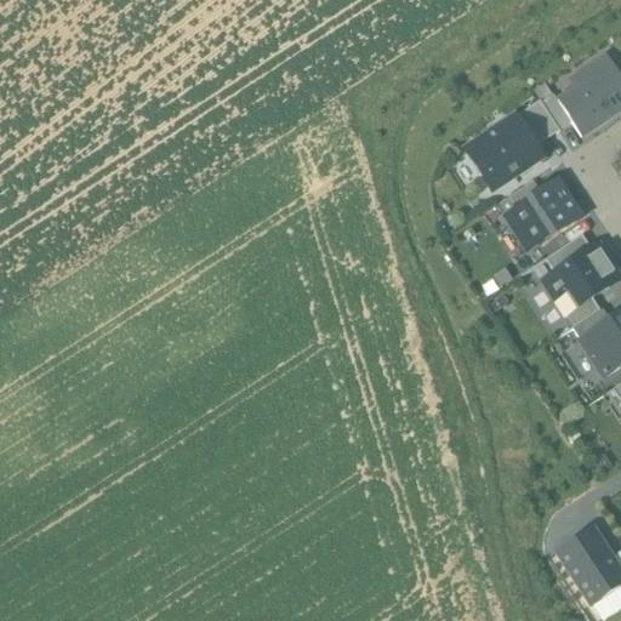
[(557,102),(571,124),(581,138),(603,124),(603,120),(610,115),(615,117),(620,112),(620,80),(607,58),(582,74),(587,81),(557,102)]
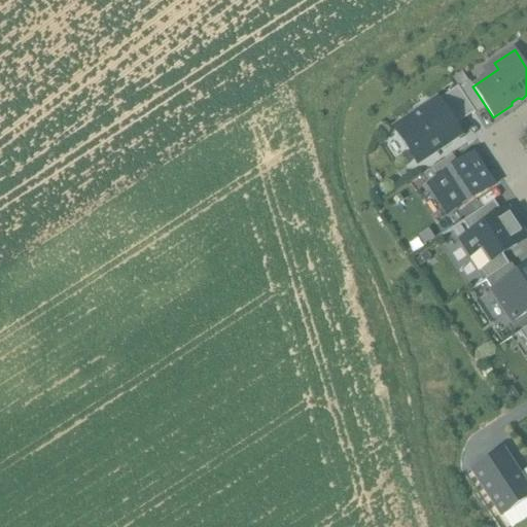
[(458,88),(475,111),(485,105),(472,86),(468,80),(458,88)]
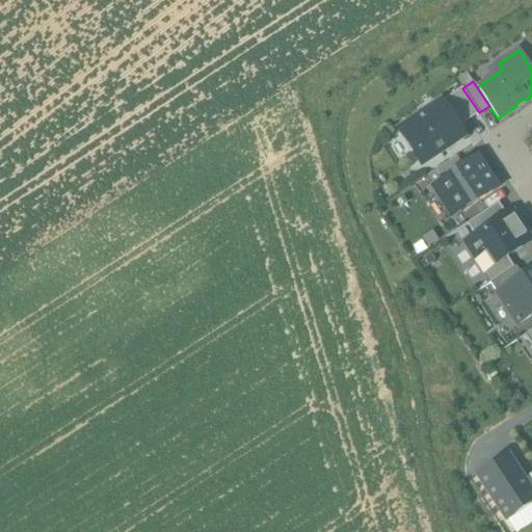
[(462,87),(441,101),(458,127),(479,112),(462,88),(462,87)]
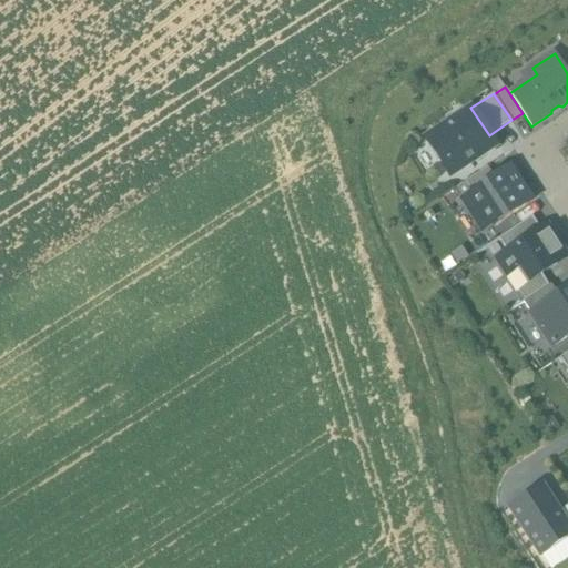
[(470,108),(426,138),(449,174),(495,144),(489,135),(470,108)]
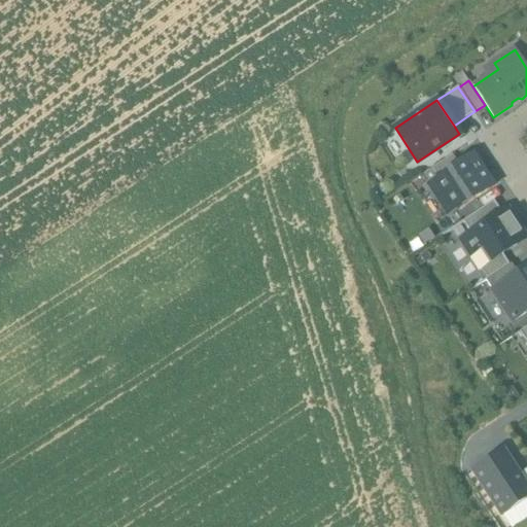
[(421,174),(428,184),(459,164),(453,153),(421,174)]
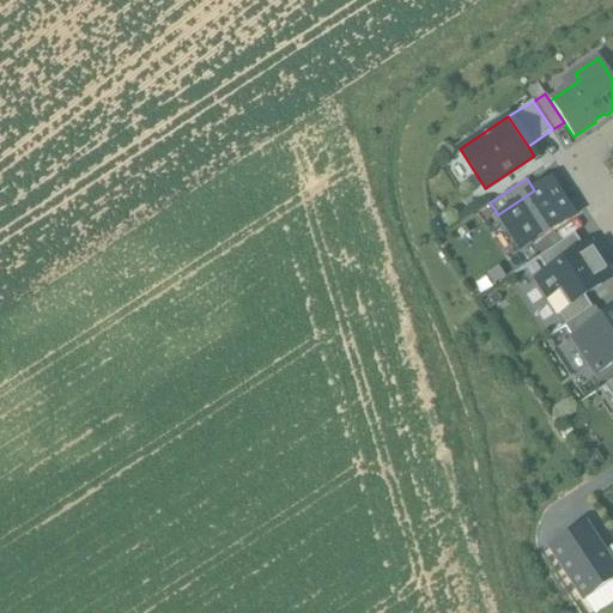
[(521,250),(574,216),(551,180),(534,190),(498,214),(521,250)]
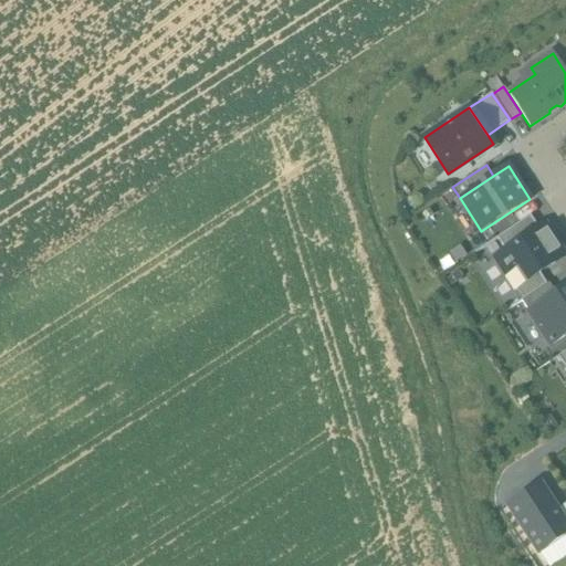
[(498,237),(505,250),(538,228),(530,216),(498,237)]
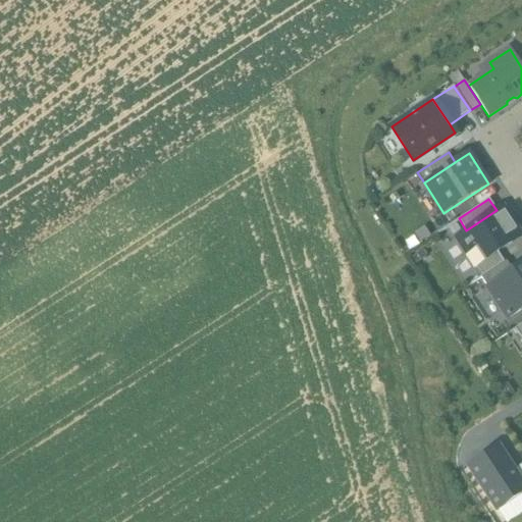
[(466,230),(456,238),(474,266),(476,265),(475,265),(483,260),(484,260),(498,251),(521,235),(521,233),(503,206),(497,210),(466,230)]
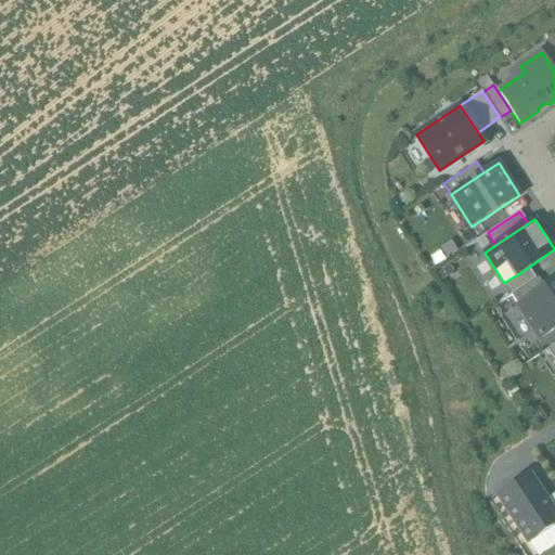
[(506,282),(513,293),(536,279),(529,267),(515,276),(514,276),(505,282),(506,282)]
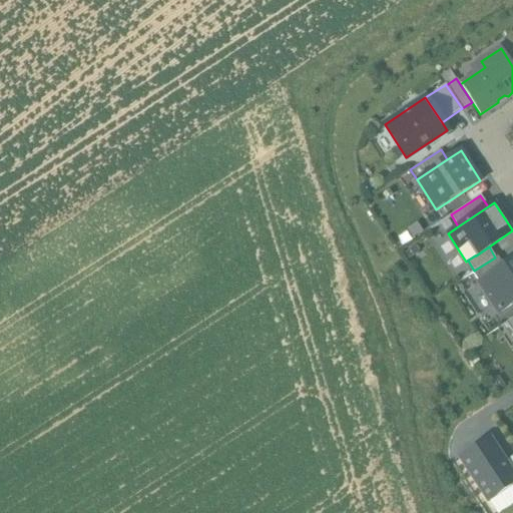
[(473,272),(479,283),(504,266),(497,255),(495,258),(474,271),(473,272)]
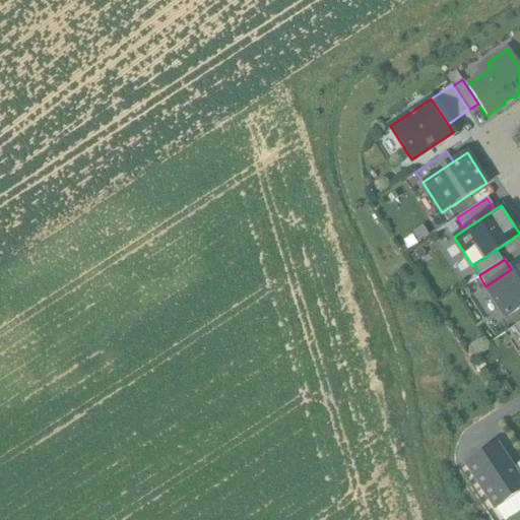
[(519,307),(519,263),(511,269),(485,286),(506,317),(519,307)]
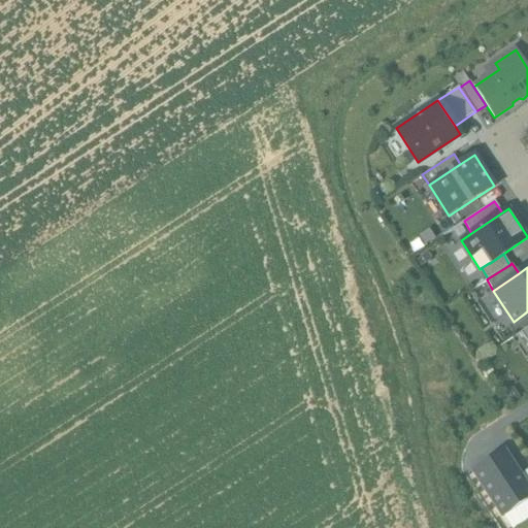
[(503,516),(527,499),(527,487),(521,475),(504,451),(474,470),(503,516)]
